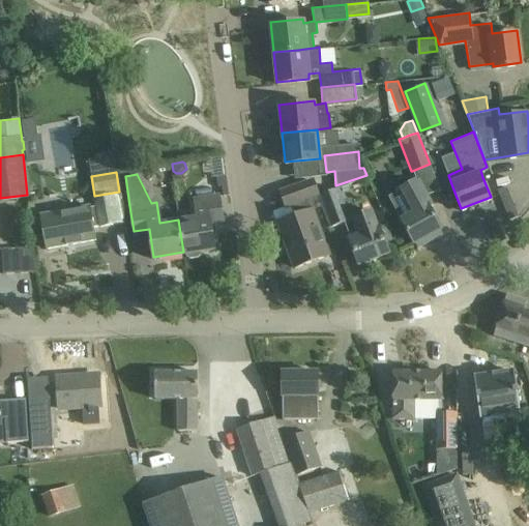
[(312,175),(278,187),(281,192),(285,204),(292,202),(296,213),(282,218),(292,246),(288,247),(293,262),(294,265),(303,262),(327,253),(321,234),(307,196),(318,193),(313,180),(312,175)]
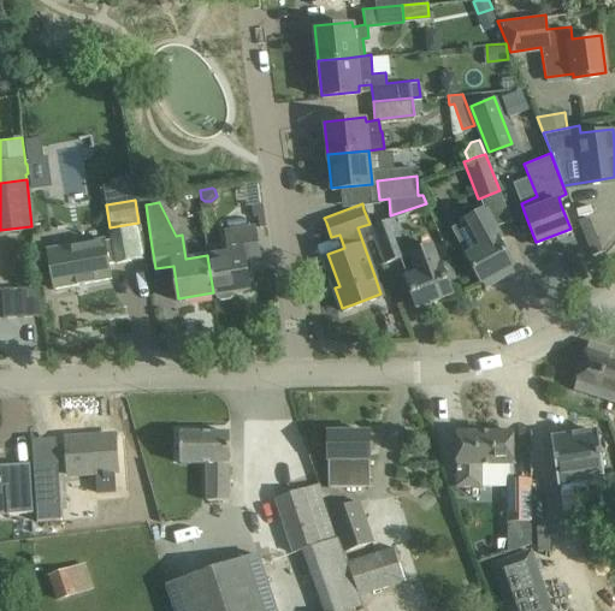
[(497,237),(500,236),(483,208),(463,218),(479,248),(466,255),(468,259),(480,280),(482,279),(485,285),(501,277),(497,271),(509,264),(510,264),(512,262),(500,242),(497,237)]
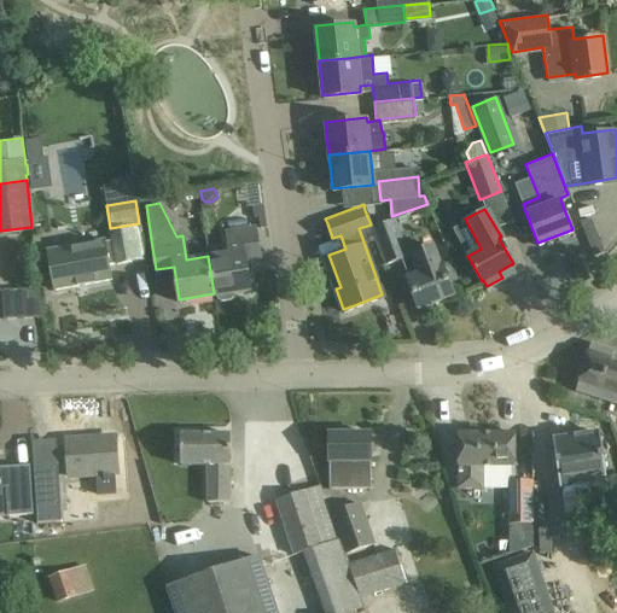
[(604,250),(589,215),(580,220),(593,254),(604,250)]
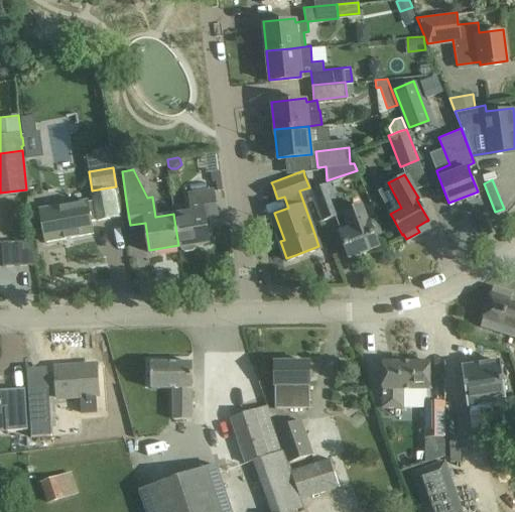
[(340,212),(328,181),(309,188),(322,220),(335,215),(341,231),(340,231),(349,255),(377,244),(362,203),(340,212)]
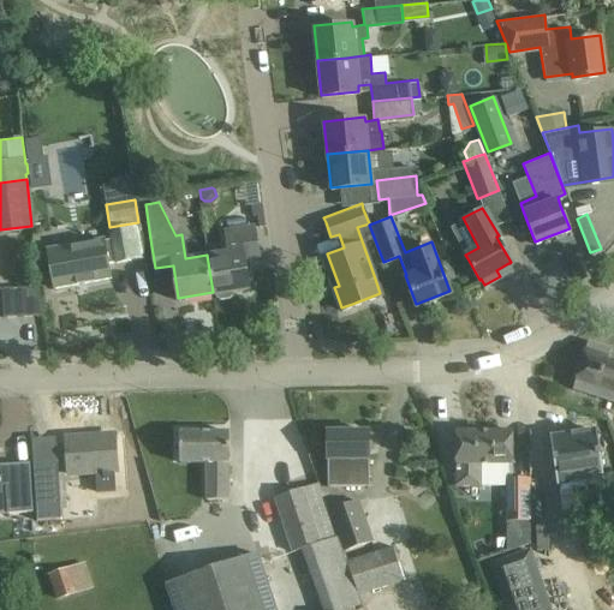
[(144,256),(138,222),(109,227),(107,227),(109,238),(103,239),(102,237),(46,247),(53,286),(109,275),(107,261),(114,259),(114,261),(144,256)]
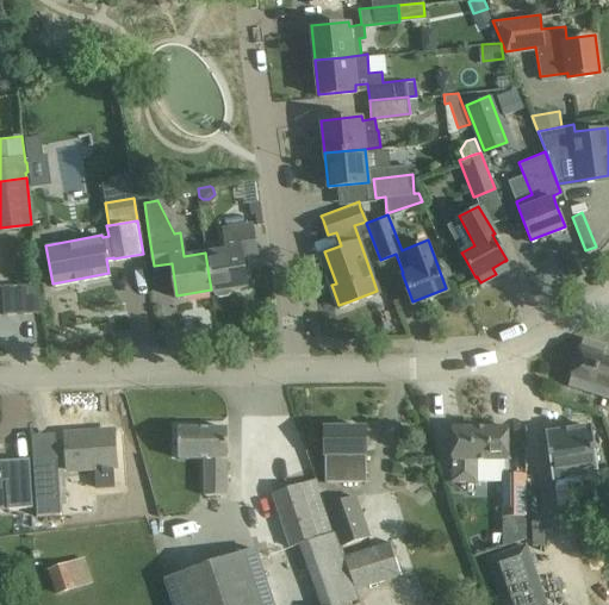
[(229,289),(229,287),(246,285),(241,253),(255,251),(250,222),(222,226),(225,249),(205,253),(211,289),(213,289),(213,292),(218,294),(227,292),(229,289)]
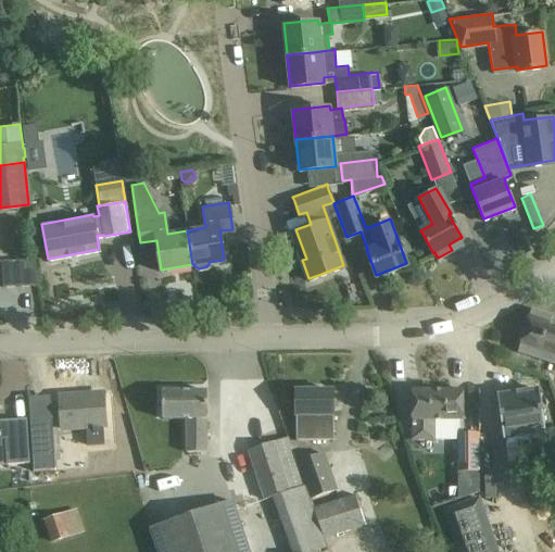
[(5,283),(38,281),(37,255),(5,255),(5,283)]
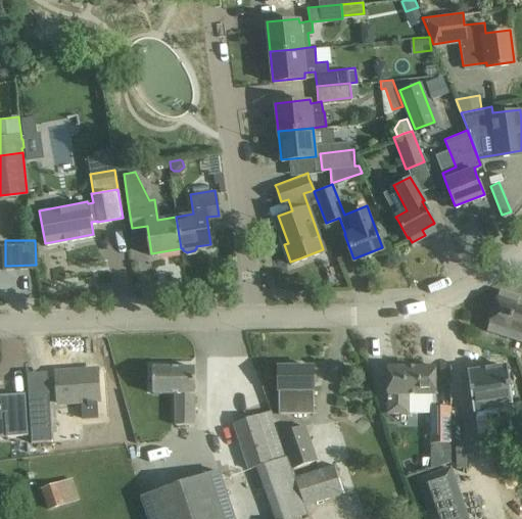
[(154,263),(157,286),(179,283),(176,260),(154,263)]
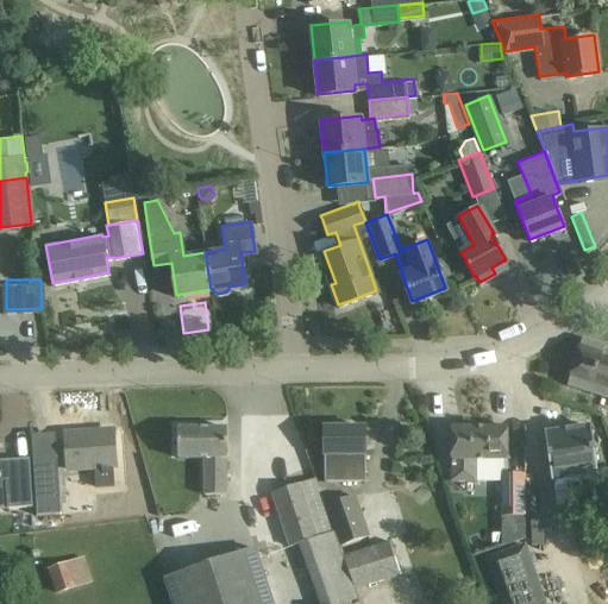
[(605,344),(581,335),(566,382),(607,395),(607,348),(603,347),(605,344)]
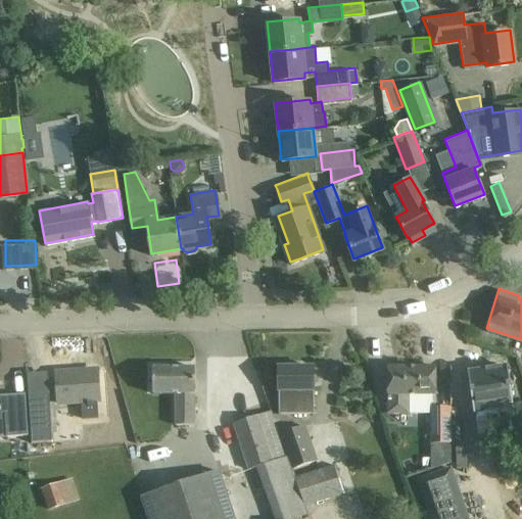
[(194,423),(194,365),(152,365),(152,391),(174,391),(174,423),(194,423)]
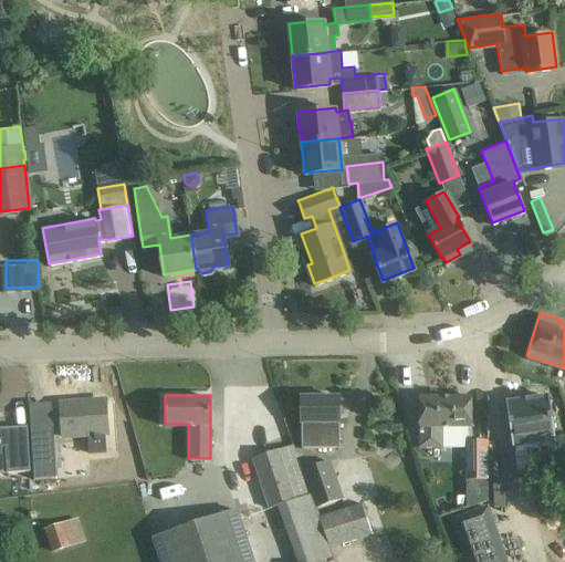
[(338,446),(338,395),(300,395),(301,446),(338,446)]
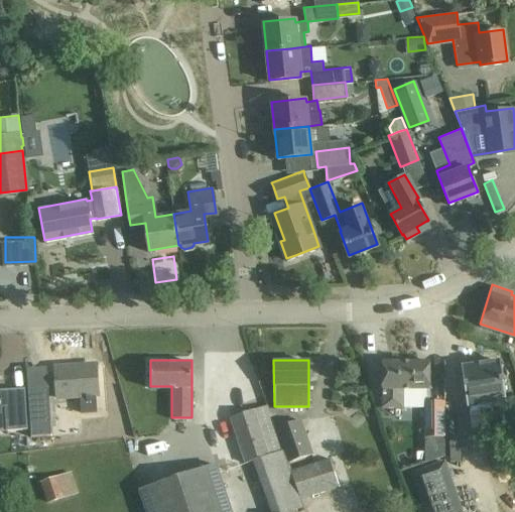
[(428,387),(428,360),(381,360),(381,405),(403,405),(403,387),(428,387)]
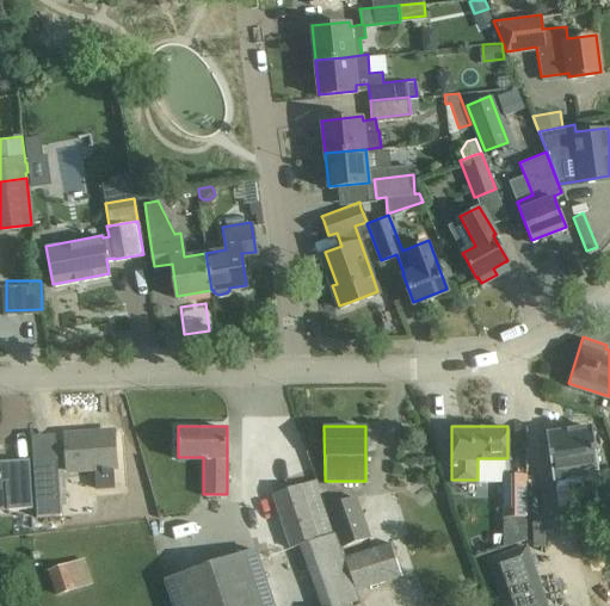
[(592,426),(546,432),(553,478),(598,471),(592,426)]
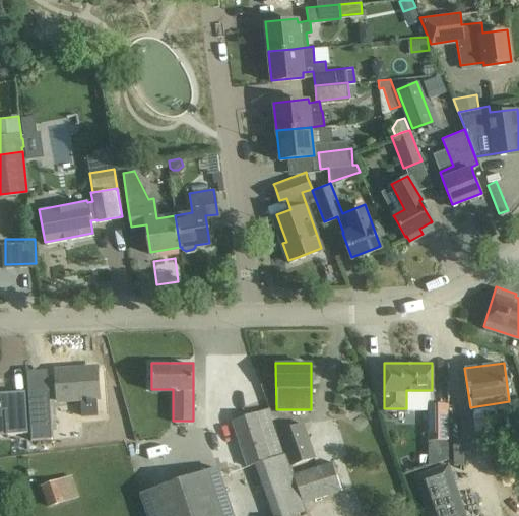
[(98,396),(95,366),(55,369),(57,399),(80,397),(81,415),(95,414),(94,396),(98,396)]
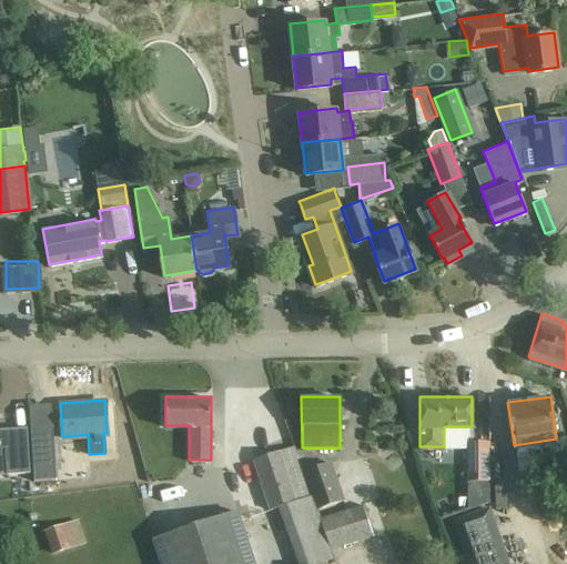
[(0,446),(4,446),(6,472),(29,471),(27,425),(0,427),(0,446)]
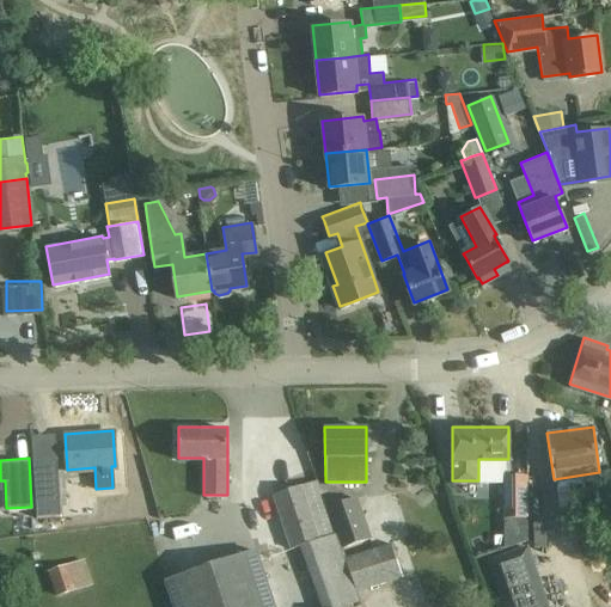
[(57,496),(56,468),(35,471),(38,515),(46,515),(47,522),(59,522),(56,496),(57,496)]
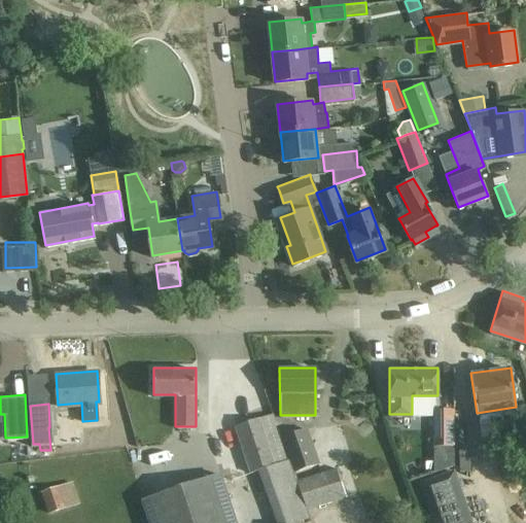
[(455,446),(454,407),(432,408),(433,446),(455,446)]
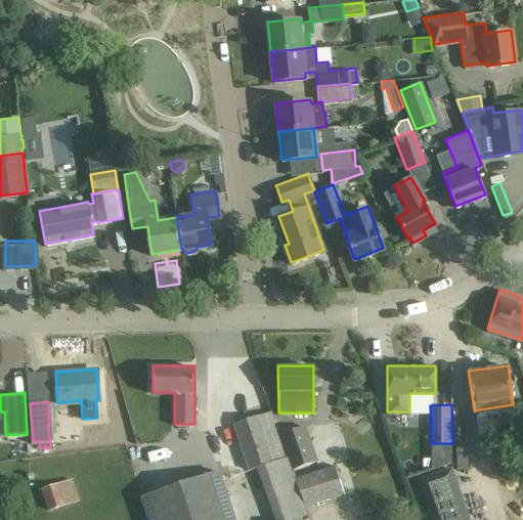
[(306,513),(279,433),(271,409),(232,422),(248,469),(257,466),(274,519),(308,519),(307,517),(303,518),(302,515),(306,513)]
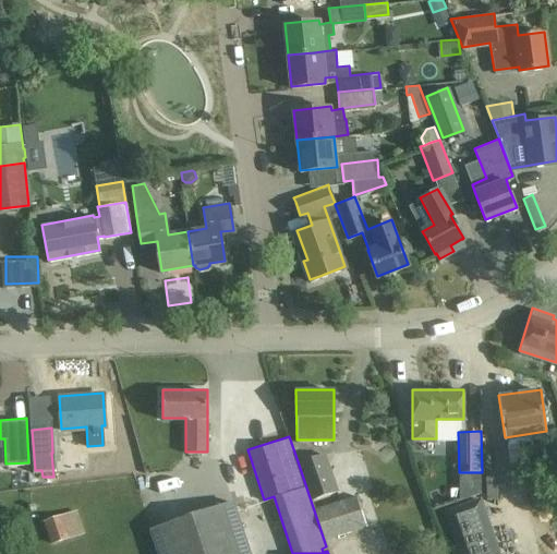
[(298,461),(326,546),(327,546),(324,539),(365,525),(355,494),(314,507),(311,498),(338,489),(326,453),(298,461)]
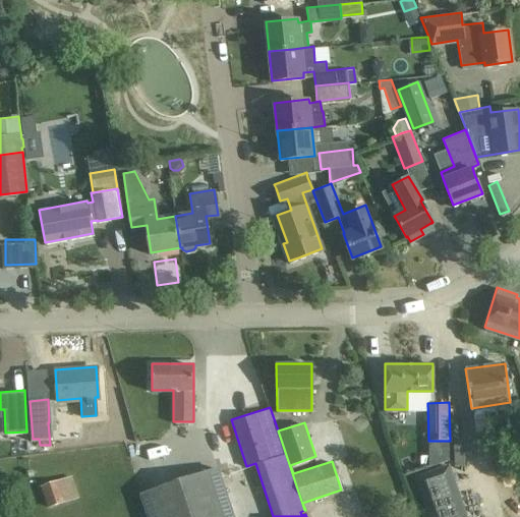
[(415,476),(429,516),(465,516),(447,465),(415,476)]
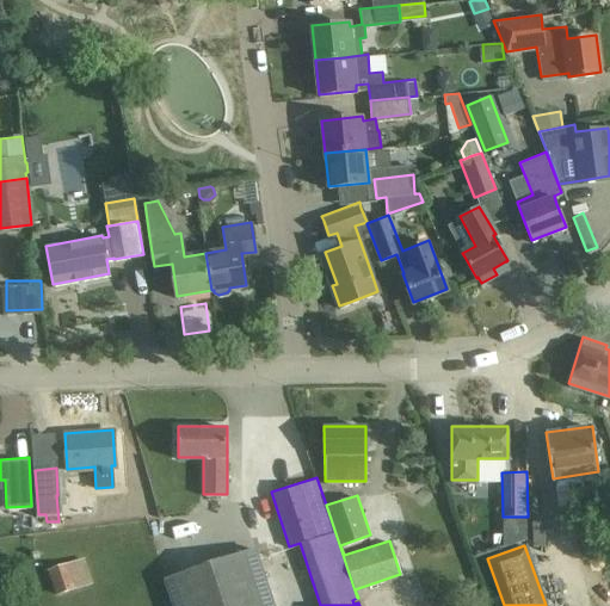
[(273,605),(254,548),(165,577),(173,605),(273,605)]
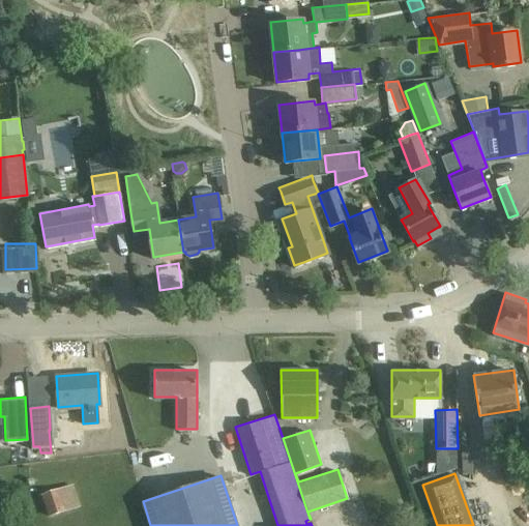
[(79,503),(71,484),(42,493),(49,513),(79,503)]
